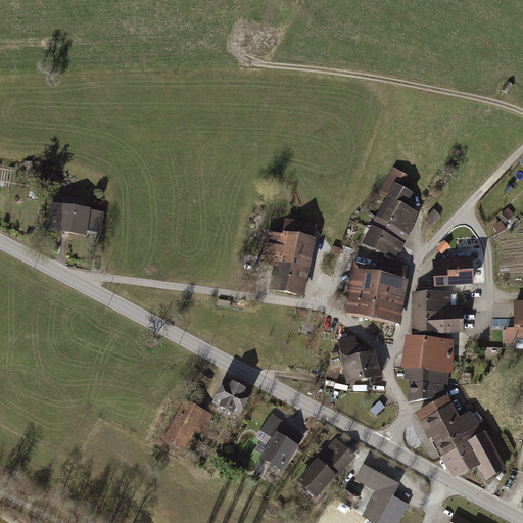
[(512,88),(507,84),(502,92),(507,95),(512,88)]
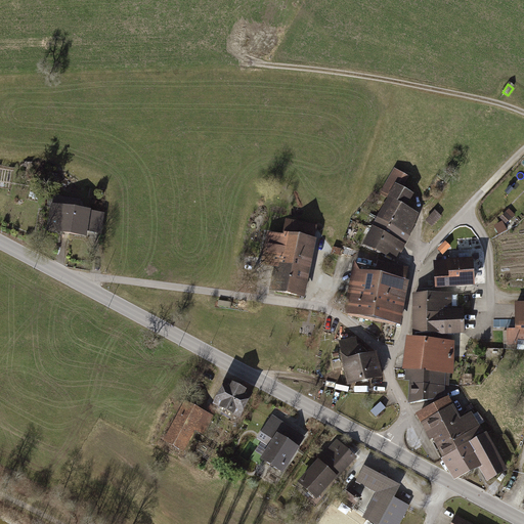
[(386,199),(362,243),(395,261),(399,254),(401,255),(411,237),(408,235),(416,222),(415,221),(419,214),(405,207),(413,192),(403,187),(408,177),(394,169),(380,194),(386,199)]
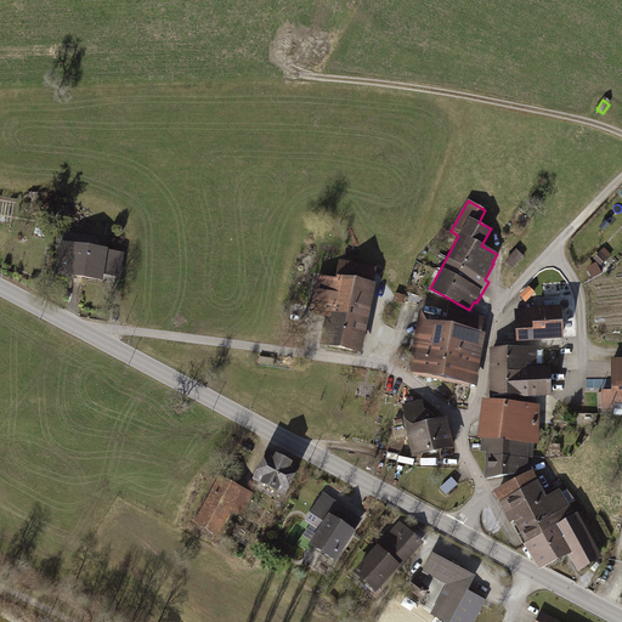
[(582,239),(576,246),(581,253),(588,246),(582,239)]
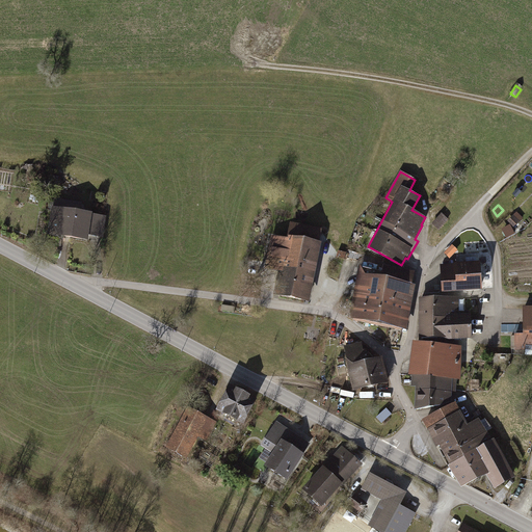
[(90,212),(58,206),(53,231),(86,237),(90,212)]
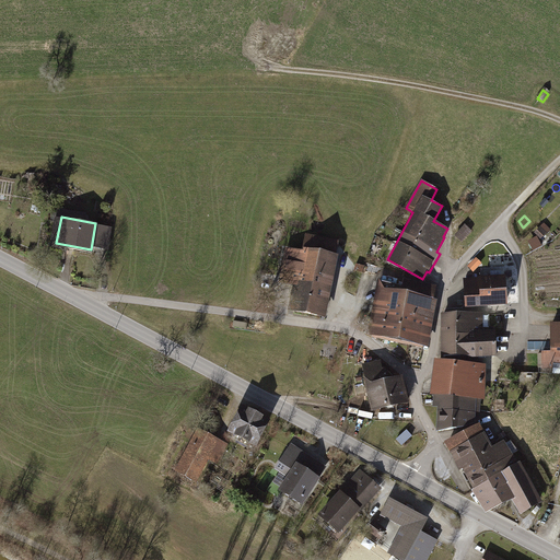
[(473,233),(465,225),(454,235),(462,244),(473,233)]
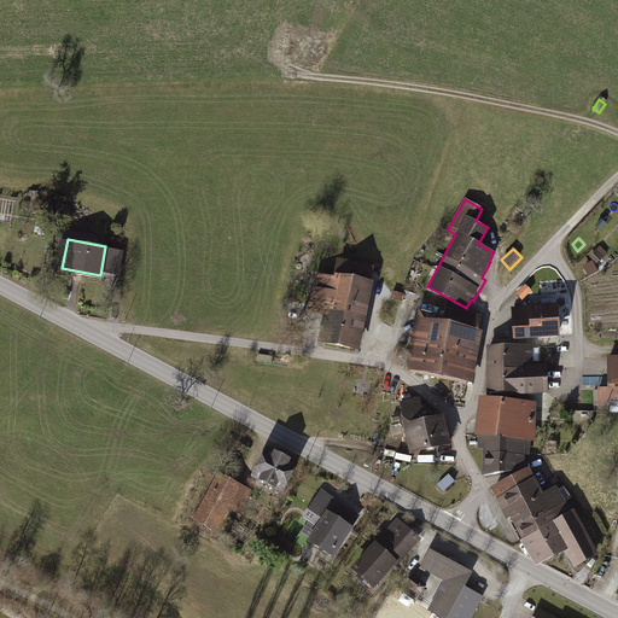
[(600,249),(589,258),(593,263),(598,269),(608,261),(600,249)]
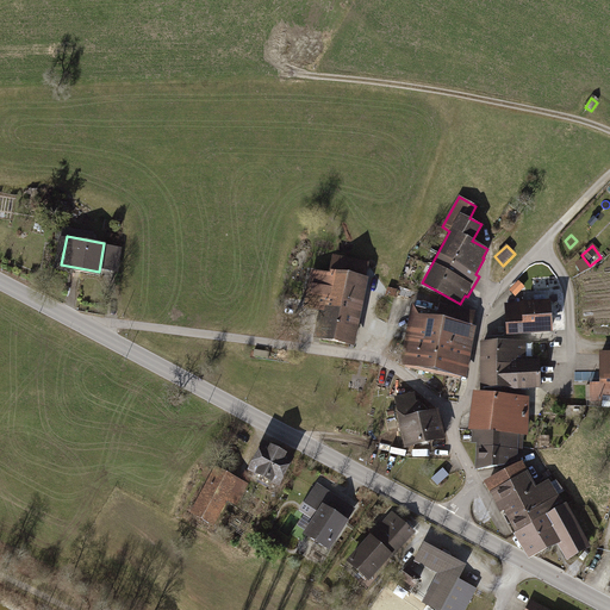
[(311,269),(304,310),(318,312),(313,338),(354,346),(369,265),(331,257),(329,273),(311,269)]
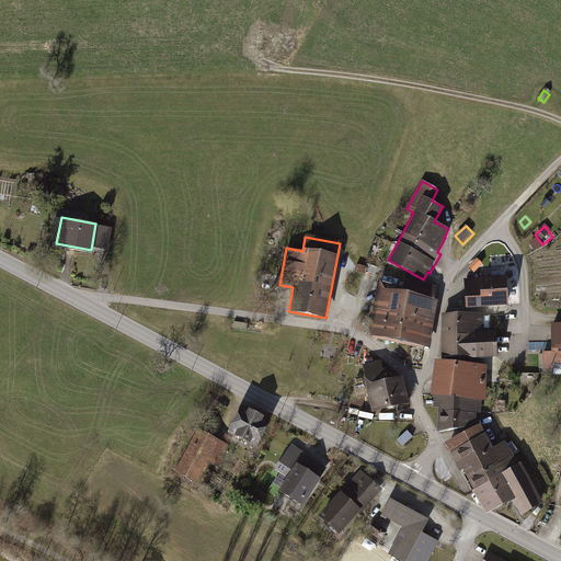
[(523,247),(528,256),(544,248),(542,244),(538,239),(523,247)]
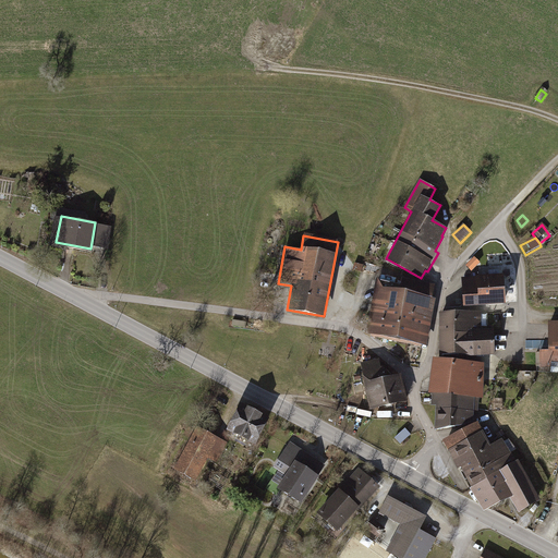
[(476,259),(468,267),(474,274),(482,265),(476,259)]
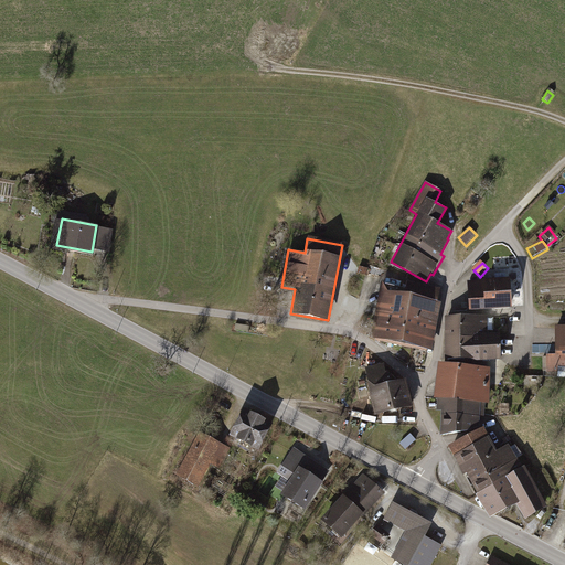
[(467,283),(468,310),(510,309),(509,278),(481,278),(481,281),(467,283)]
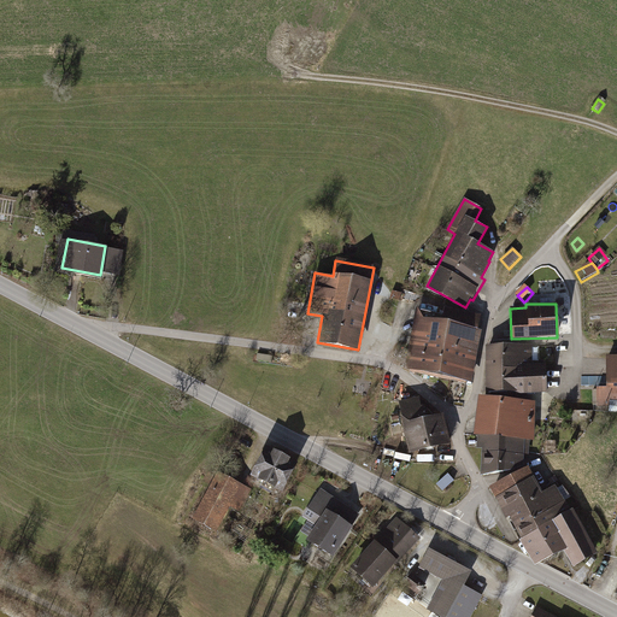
[(444,315),(417,309),(404,370),(469,383),(483,317),(445,309),(444,315)]
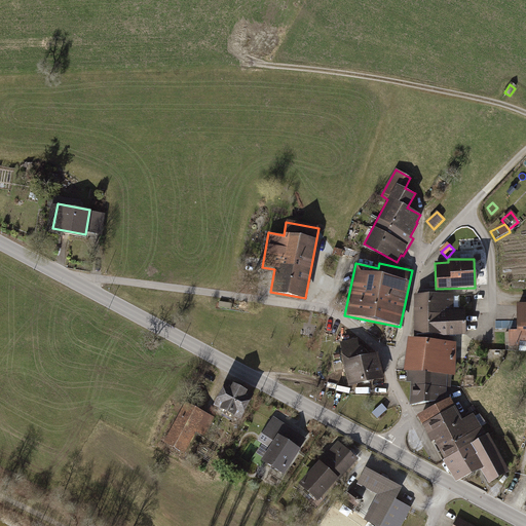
[(453,310),(453,295),(415,296),(416,335),(464,334),(463,310),(453,310)]
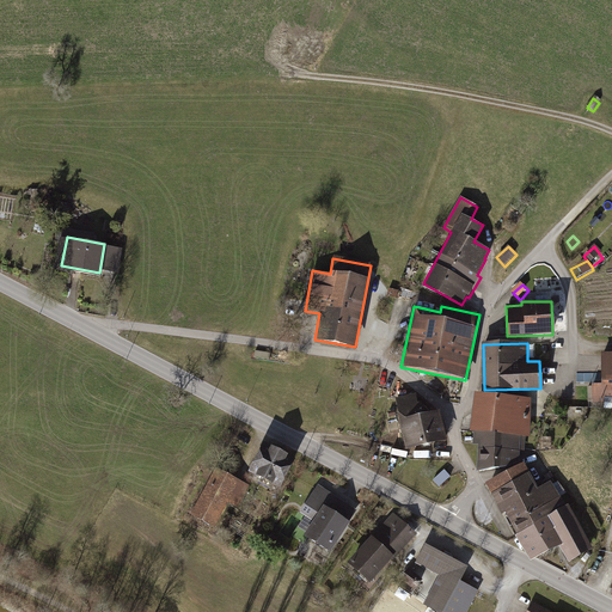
[(611,353),(601,353),(600,375),(577,375),(577,389),(592,389),(592,408),(604,408),(604,399),(611,399),(611,353)]
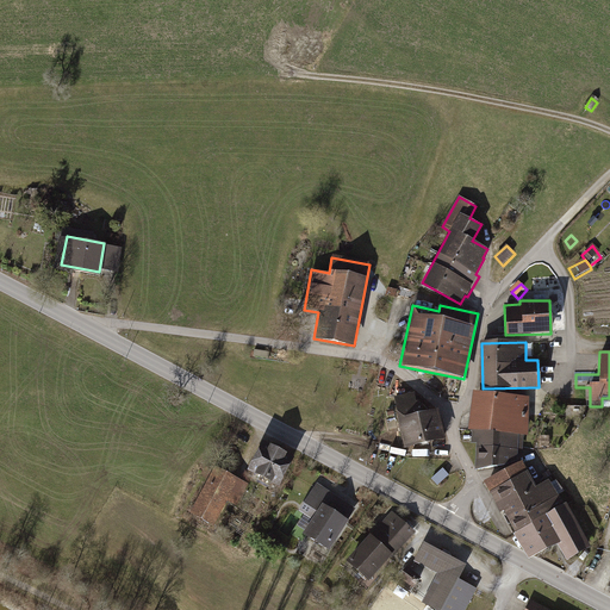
[(404,447),(444,440),(439,410),(421,414),(417,394),(394,398),(404,447)]
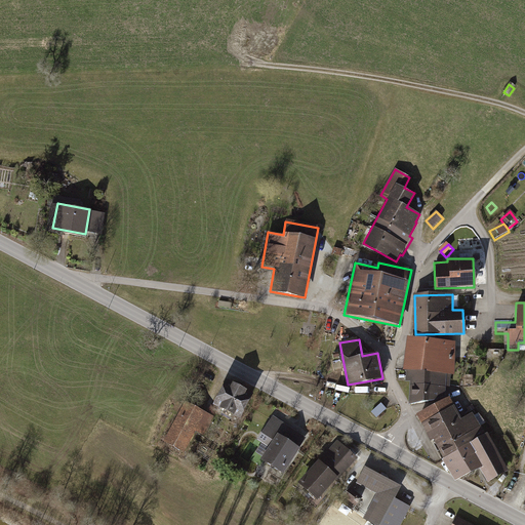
[(451,374),(452,344),(411,339),(406,380),(413,381),(411,404),(435,401),(435,397),(443,395),(444,387),(448,387),(449,374),(451,374)]
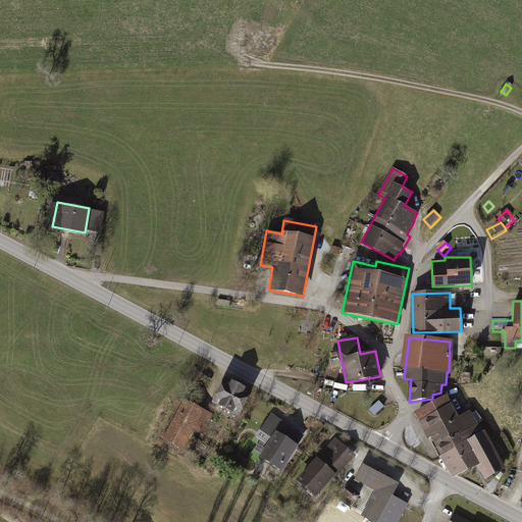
[(223,377),(210,401),(239,416),(252,393),(223,377)]
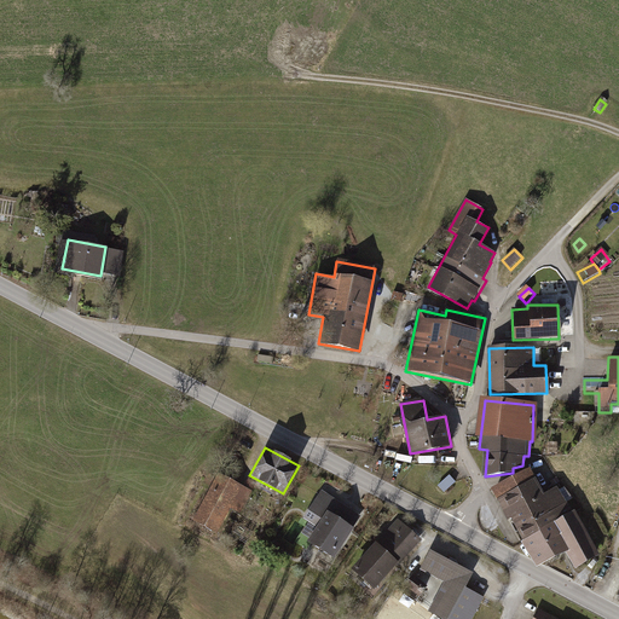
[(528,472),(496,489),(512,519),(515,516),(539,565),(567,549),(577,567),(596,555),(576,520),(556,491),(543,498),(528,472)]
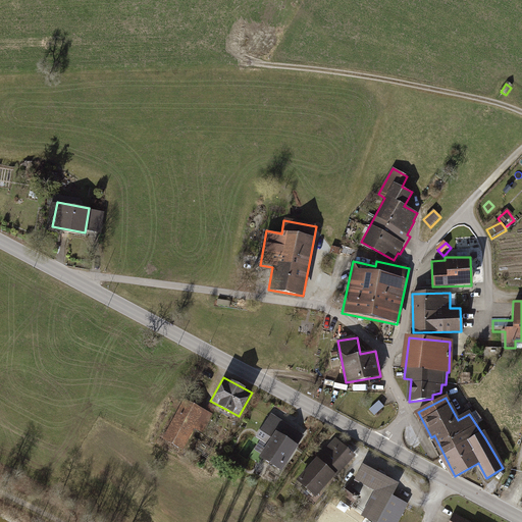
[(183,400),(161,438),(183,450),(193,432),(202,437),(214,416),(183,400)]
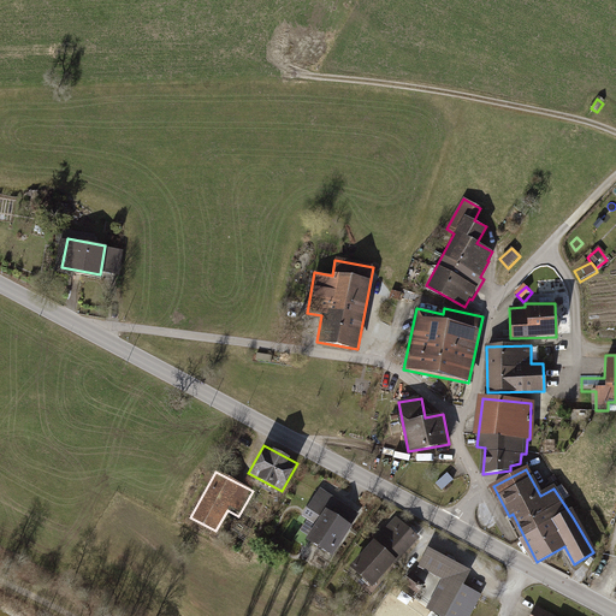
[(455,481),(448,473),(436,483),(443,491),(455,481)]
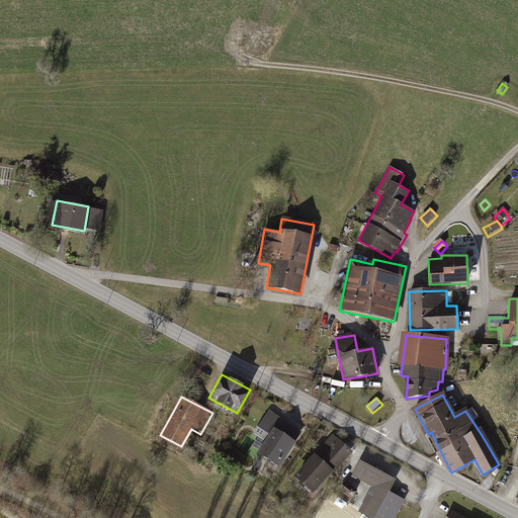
[(269,411),(253,433),(264,441),(256,452),(278,467),(301,433),(269,411)]
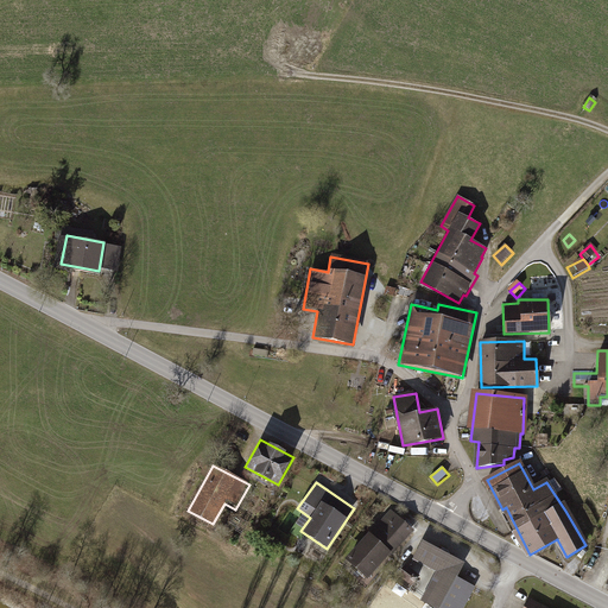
[(367,530),(342,557),(367,580),(390,555),(391,556),(413,531),(390,511),(371,532),(367,530)]
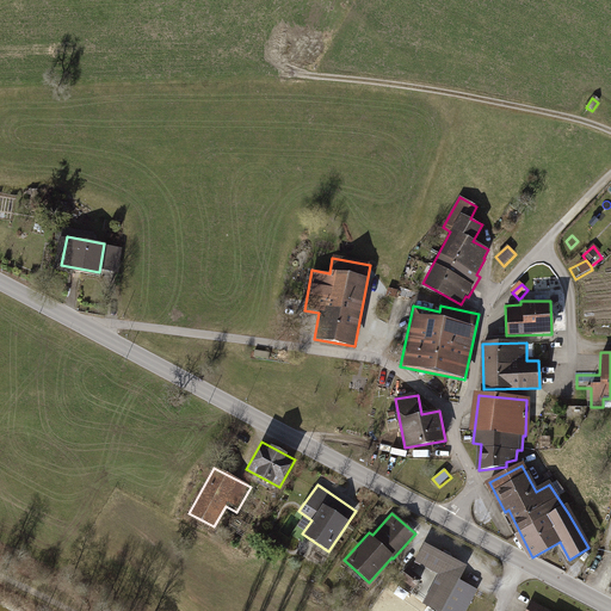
[(468,567),(426,544),(417,562),(439,575),(424,605),(434,610),(467,610),(476,596),(479,591),(460,581),(468,567)]
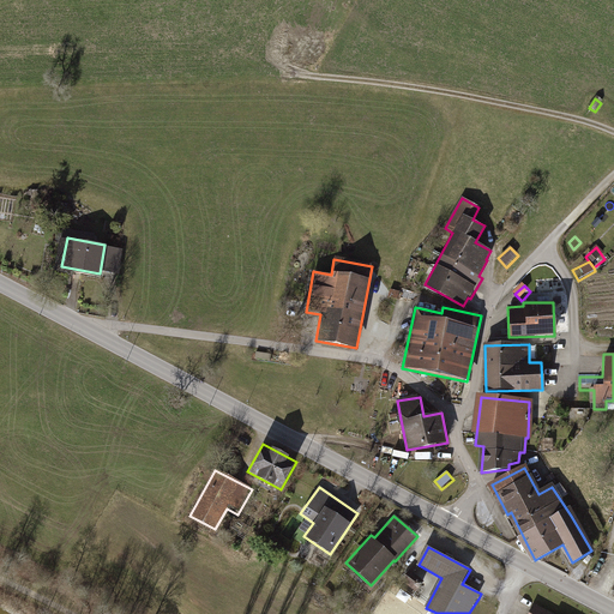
[(330,563),(315,553),(308,563),(323,572),(330,563)]
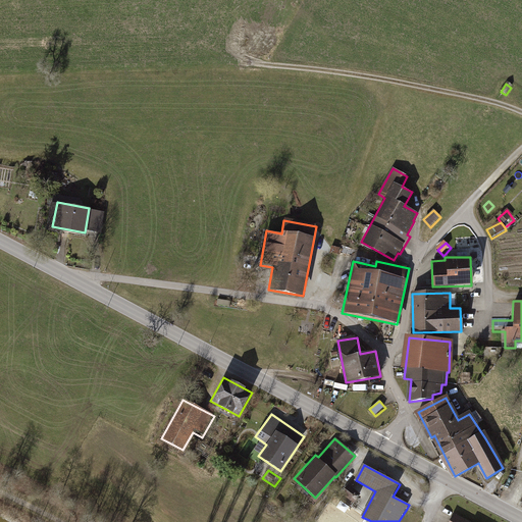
[(349,486),(342,494),(354,504),(361,496),(349,486)]
